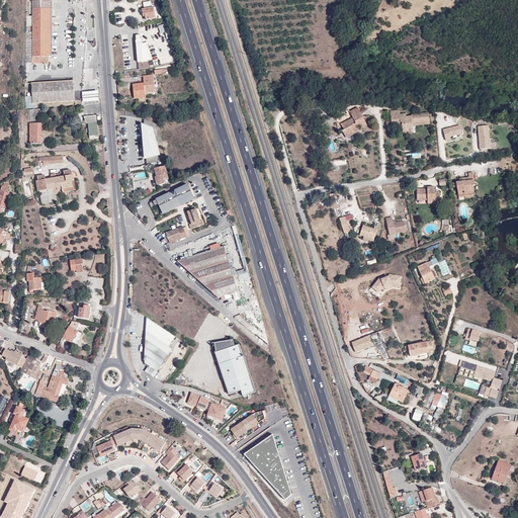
[(52,1),(27,1),(26,71),(28,71),(29,63),(49,63),(49,56),(51,56),(52,1)]
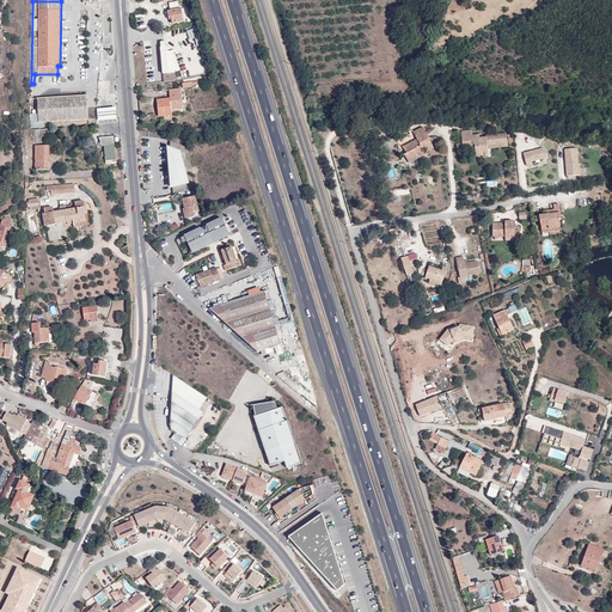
[(171,17),(171,19),(172,24),(184,22),(181,8),(167,11),(169,17),(171,17)]
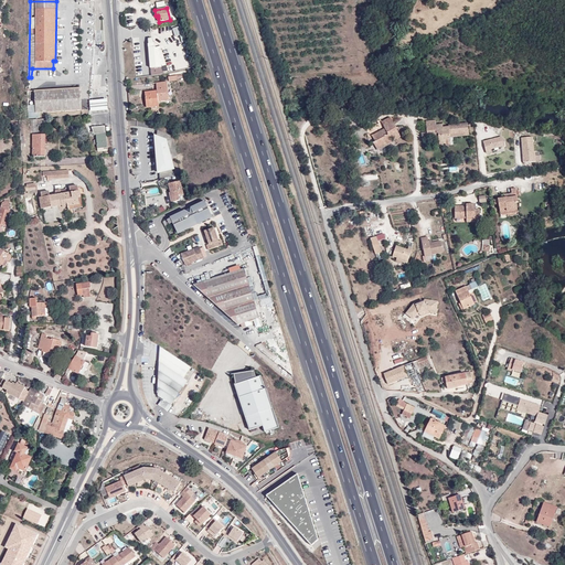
[(149,39),(151,75),(163,74),(163,72),(162,68),(161,65),(160,62),(159,59),(158,55),(155,48),(153,48),(153,43),(152,39),(149,39)]
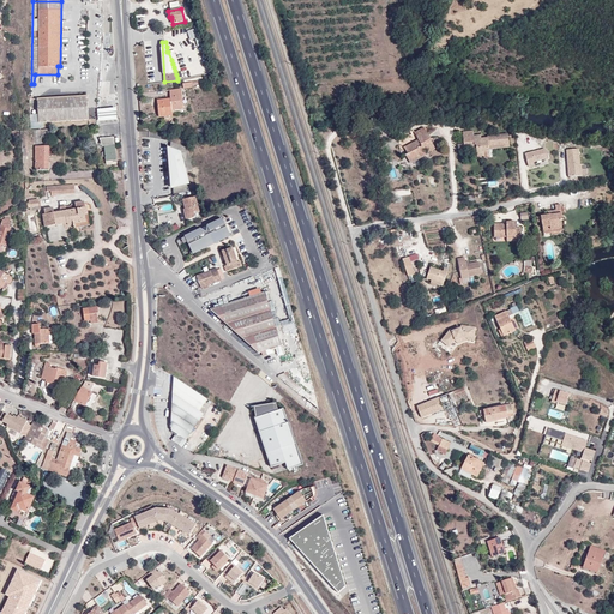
[(172,60),(173,64),(174,64),(175,66),(174,67),(175,71),(176,71),(176,72),(181,71),(175,50),(170,52),(173,60),(172,60)]
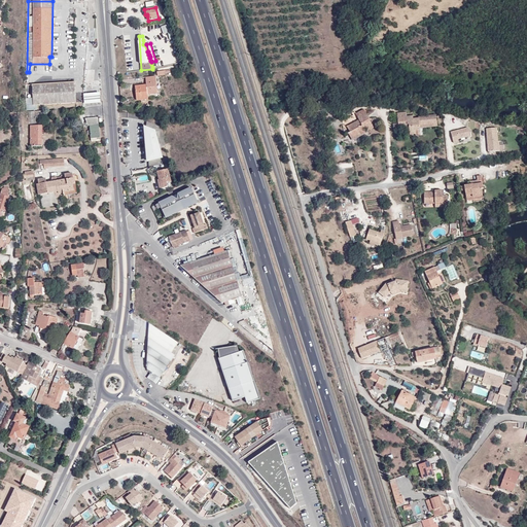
[(147,95),(157,94),(155,76),(146,77),(146,84),(135,85),(136,98),(148,97),(147,95)]
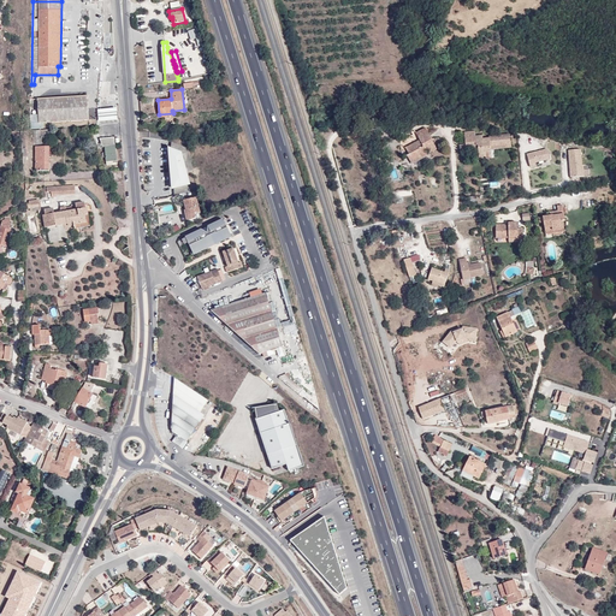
[(43,123),(89,120),(88,96),(37,99),(39,114),(40,123),(43,123)]
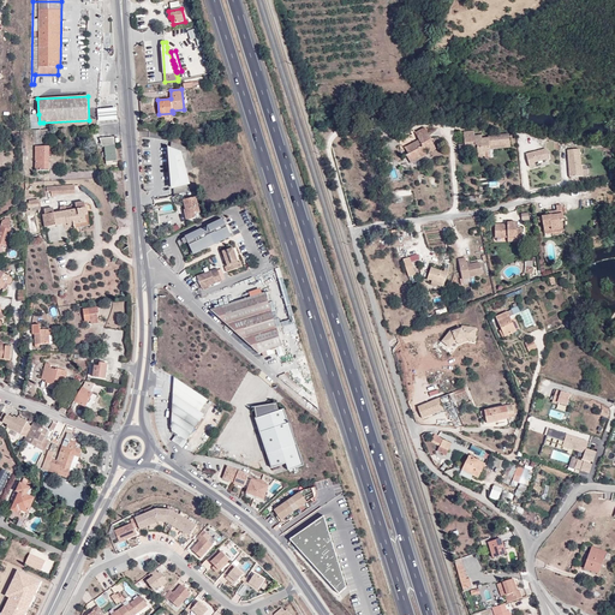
[(117,108),(97,109),(99,121),(118,119),(117,108)]
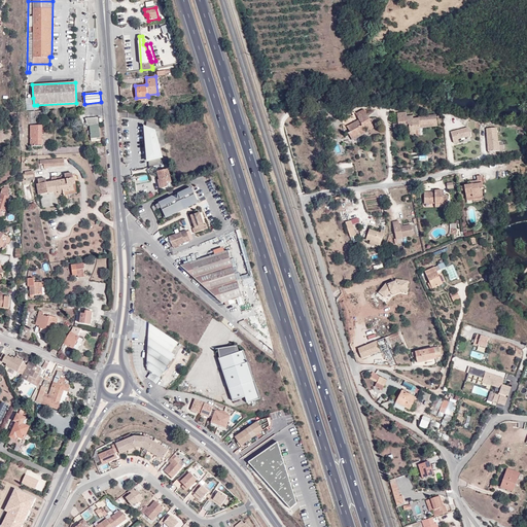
[(26,98),(26,110),(37,109),(37,105),(34,105),(33,98),(26,98)]
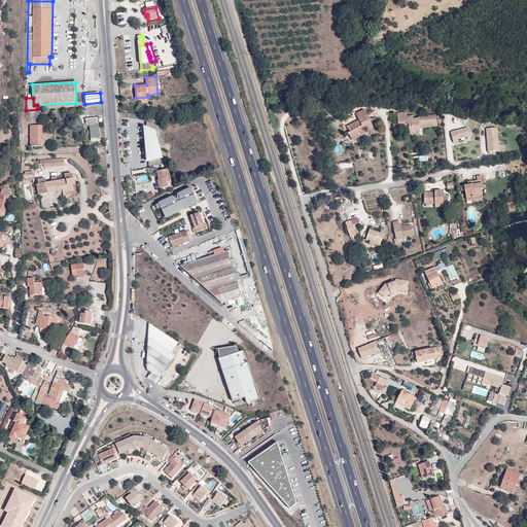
[(360,131),(364,130),(366,129),(366,130),(373,127),(365,109),(357,113),(360,120),(362,125),(358,127),(356,121),(348,126),(352,137),(361,133),(360,131)]
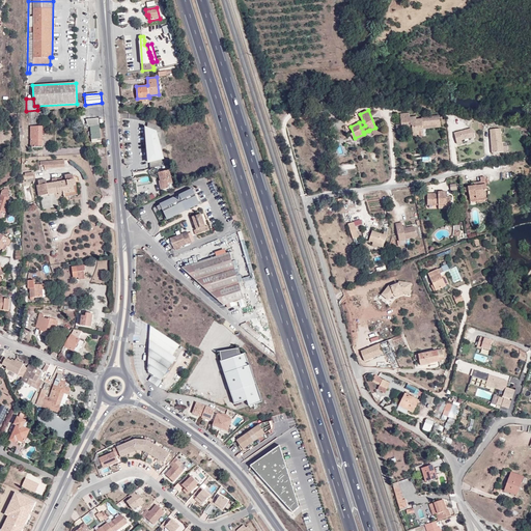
[(35,112),(31,112),(31,147),(40,147),(40,140),(36,140),(36,133),(43,134),(43,127),(36,127),(36,119),(35,112)]
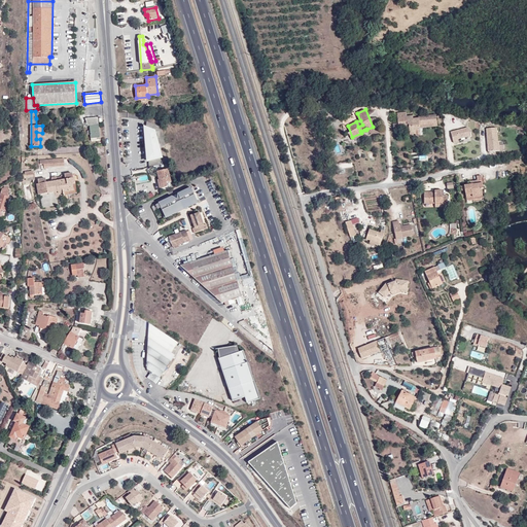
[(416,130),(418,129),(420,128),(420,126),(432,125),(432,127),(437,127),(436,116),(419,118),(413,119),(413,116),(407,116),(407,112),(397,113),(398,124),(398,126),(409,124),(409,128),(410,134),(416,134),(416,130)]
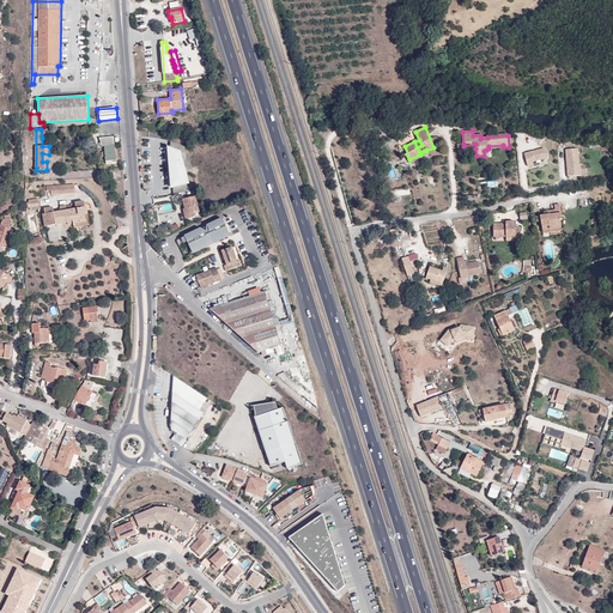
[(101,141),(97,144),(98,147),(102,145),(102,146),(114,145),(114,137),(99,138),(101,141)]
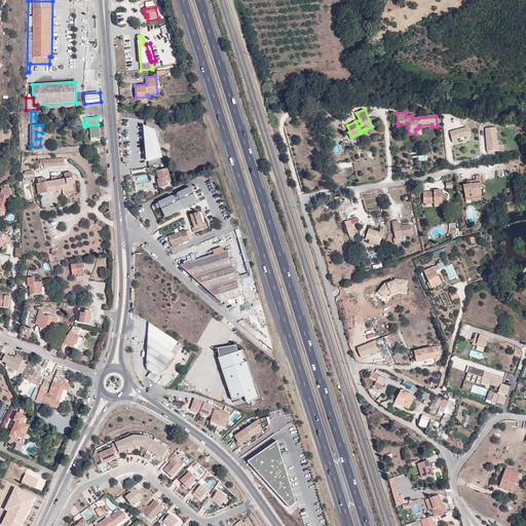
[(149,159),(149,166),(162,162),(161,156),(159,147),(164,145),(160,126),(147,121),(146,126),(146,137),(148,140),(147,141),(148,159),(149,159)]
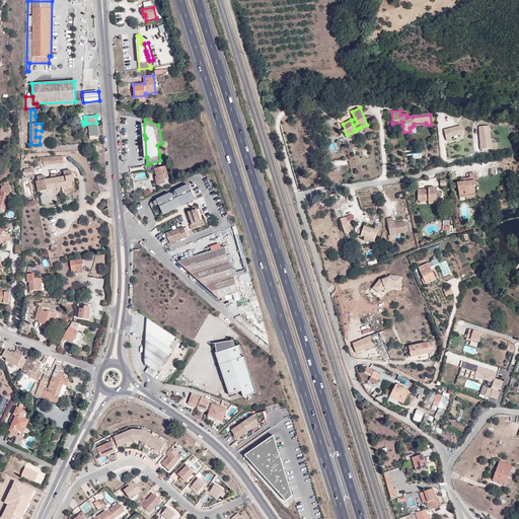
[(97,136),(96,123),(86,124),(87,124),(88,124),(89,129),(89,133),(89,139),(95,139),(95,136),(97,136)]
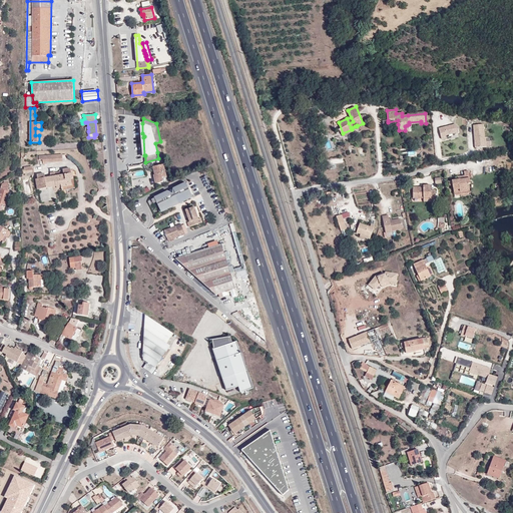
[(445,127),(439,129),(441,139),(446,138),(446,136),(457,133),(455,125),(447,127),(447,128),(446,129),(445,127)]
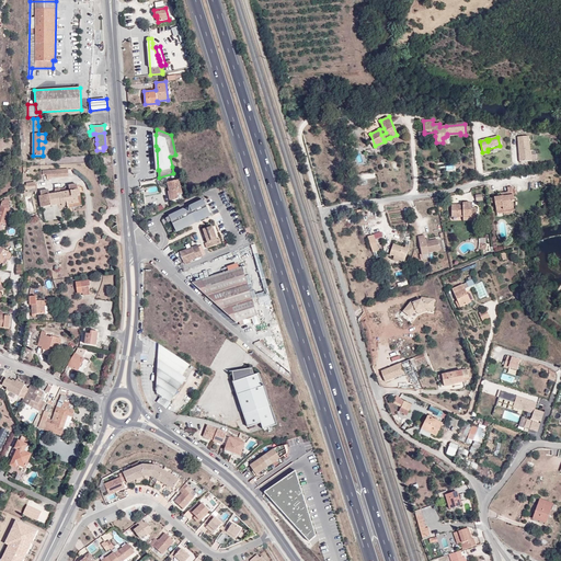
[(390,141),(388,138),(384,139),(385,141),(375,146),(376,148),(390,141)]
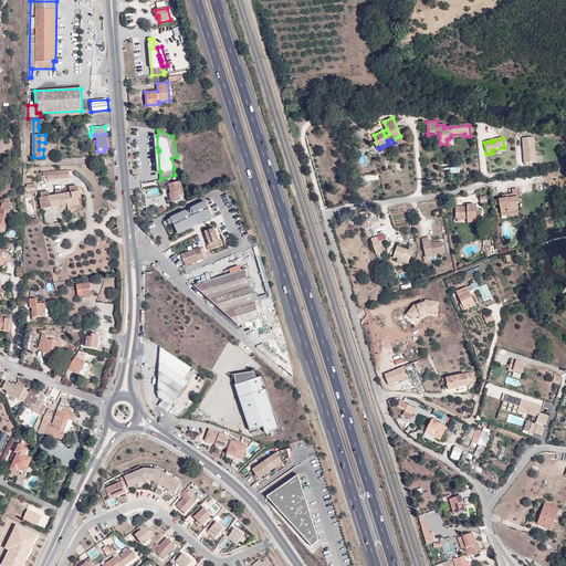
[(524,157),(524,163),(537,161),(536,152),(534,152),(534,143),(523,144),(524,155),(525,155),(525,157),(524,157)]
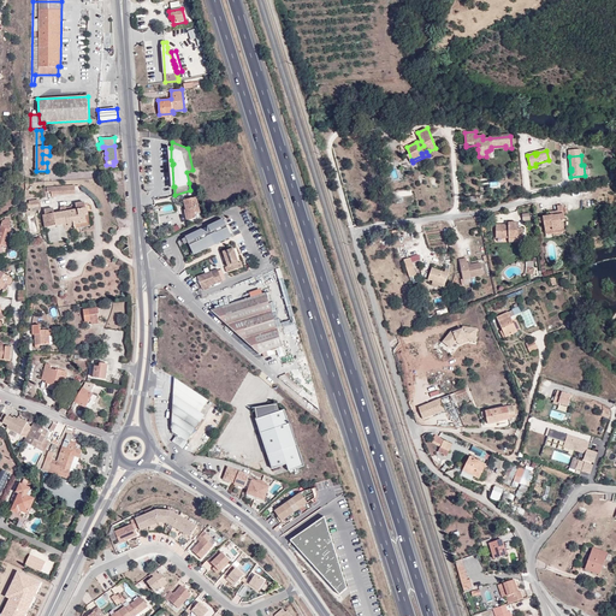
[(195,214),(200,213),(196,199),(184,201),(189,220),(196,218),(195,214)]
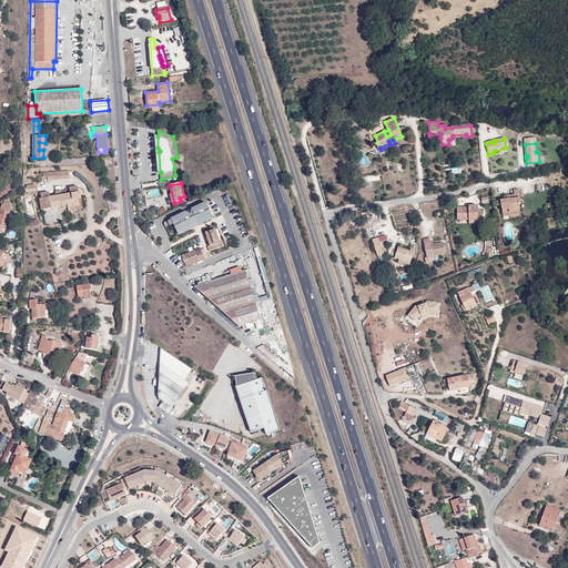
[(23,195),(37,193),(36,184),(27,185),(27,190),(22,191),(23,195)]
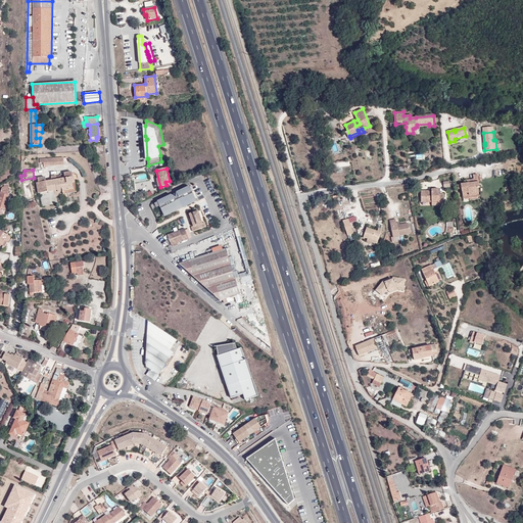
[(72,172),(64,173),(65,178),(62,178),(56,179),(46,181),(46,177),(36,179),(39,195),(41,195),(42,205),(56,203),(55,196),(59,195),(59,192),(63,191),(74,189),(74,185),(73,183),(76,182),(75,177),(73,177),(72,172)]
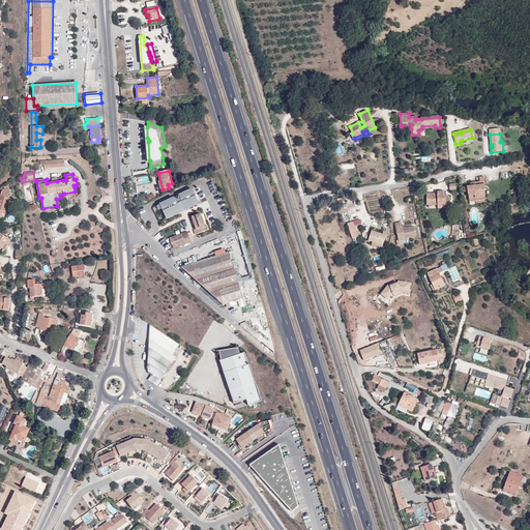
[(139,193),(154,190),(151,176),(136,179),(139,193)]
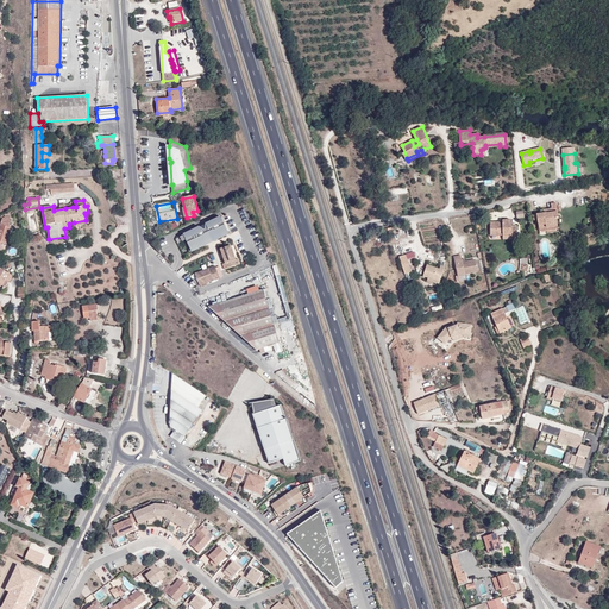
[(551,203),(552,208),(552,212),(546,212),(537,214),(538,220),(539,226),(546,225),(546,227),(558,225),(556,218),(558,218),(556,202),(551,203)]
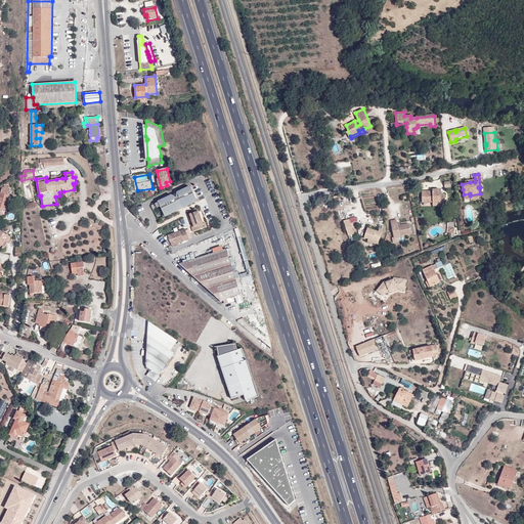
[(76,184),(74,185),(74,189),(63,191),(64,194),(77,191),(76,184)]
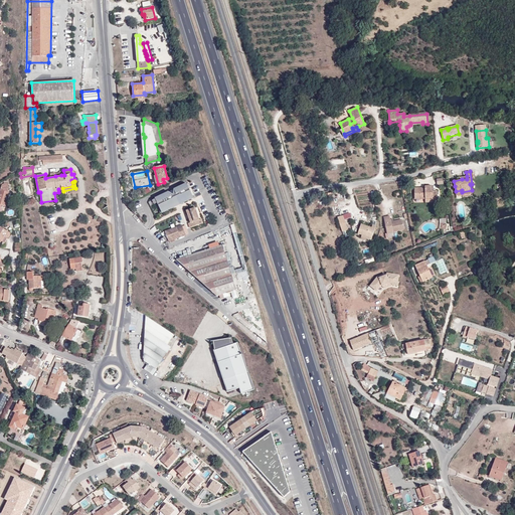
[(0,209),(1,205),(6,206),(10,192),(8,192),(10,186),(8,186),(9,184),(4,182),(4,185),(2,184),(1,190),(0,189),(0,209)]
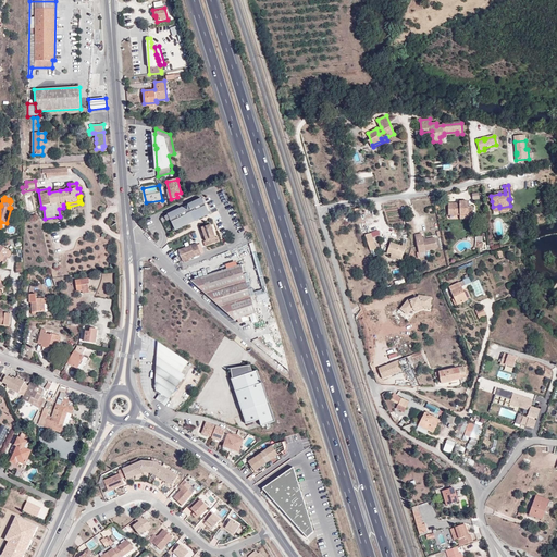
[(168,215),(174,229),(189,222),(188,220),(193,218),(194,220),(208,213),(202,199),(168,215)]
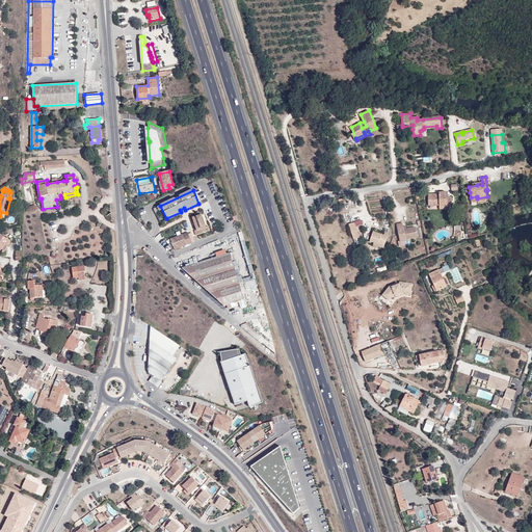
[(428,206),(433,206),(433,204),(440,204),(440,206),(452,205),(451,196),(447,196),(447,192),(439,192),(439,193),(428,194),(428,206)]
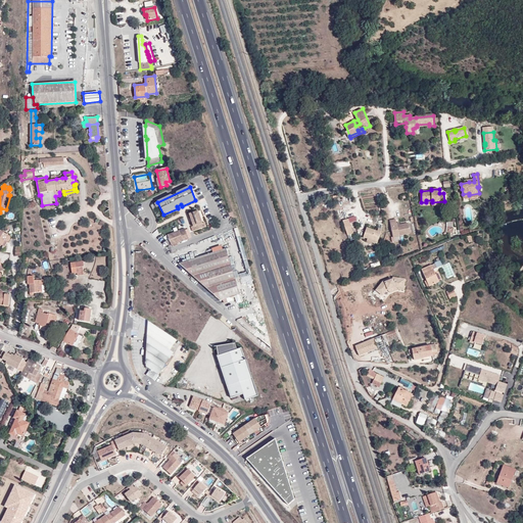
[(200,224),(202,224),(198,210),(190,214),(192,220),(192,222),(194,226),(192,227),(193,231),(201,228),(200,224)]
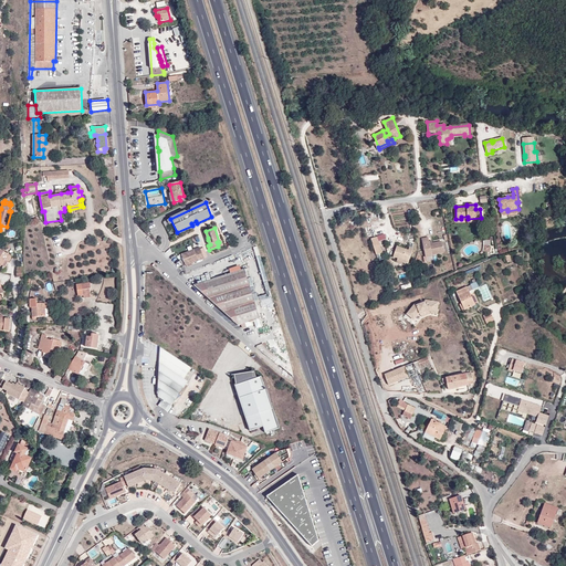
[(370,239),(376,254),(383,252),(379,241),(377,237),(370,239)]
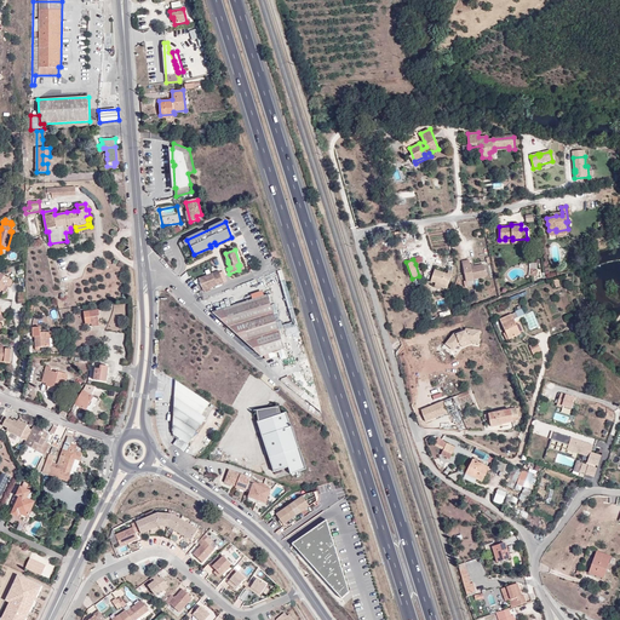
[(471,268),(470,264),(469,259),(461,262),(465,279),(472,277),(474,280),(487,277),(483,264),(474,267),(474,268),(471,268)]
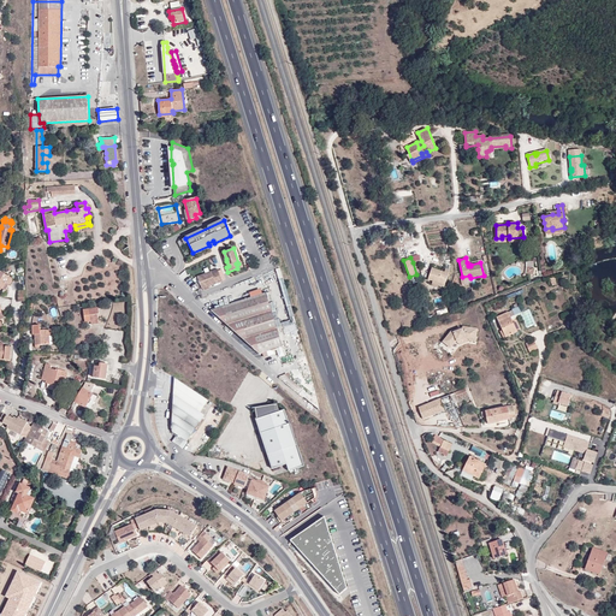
[(428,279),(433,282),(433,278),(439,279),(438,285),(444,288),(450,271),(445,270),(444,272),(432,268),(428,279)]
